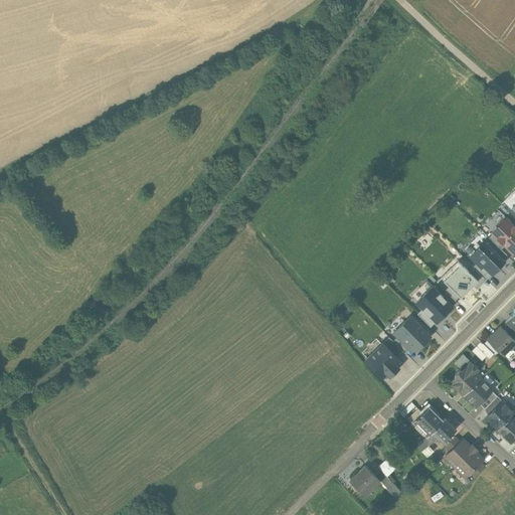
[(505,245),(513,253),(514,251),(514,227),(507,219),(493,233),(505,245)]
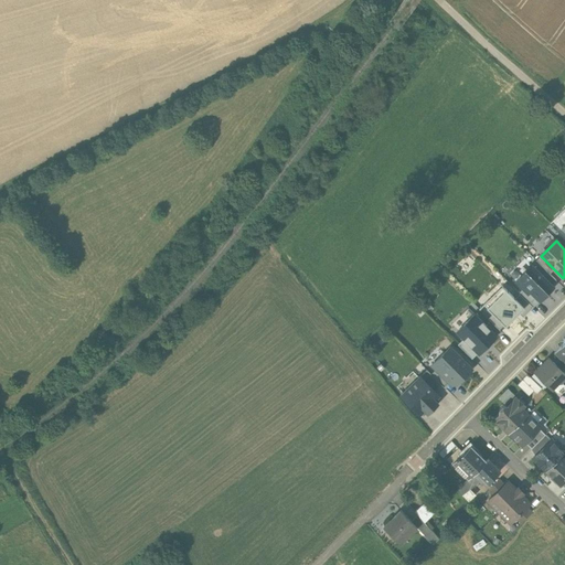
[(546,272),(550,275),(554,269),(541,256),(536,262),(546,272)]
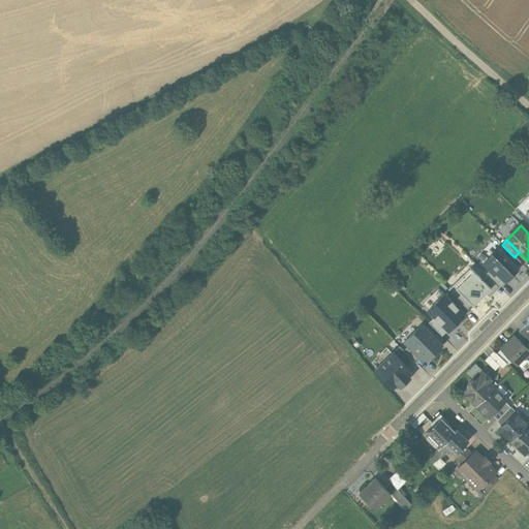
[(511,276),(519,270),(517,268),(507,258),(498,249),(483,263),(490,271),(494,275),(496,273),(503,280),(504,280),(509,275),(511,276)]
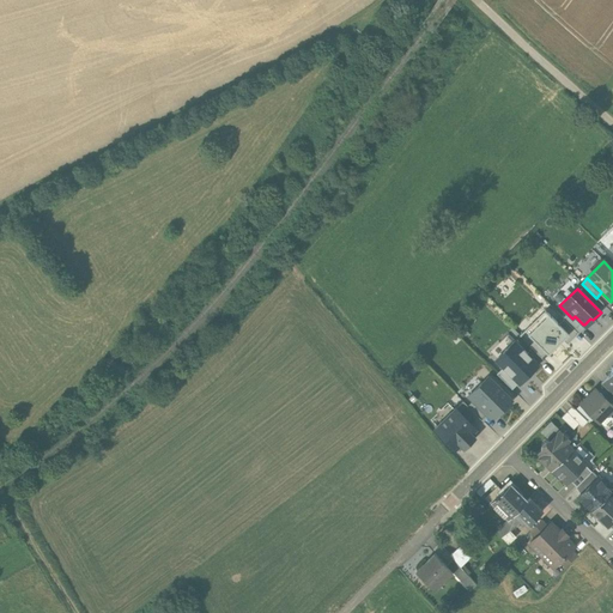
[(593,295),(588,299),(599,310),(604,305),(596,298),(593,295)]
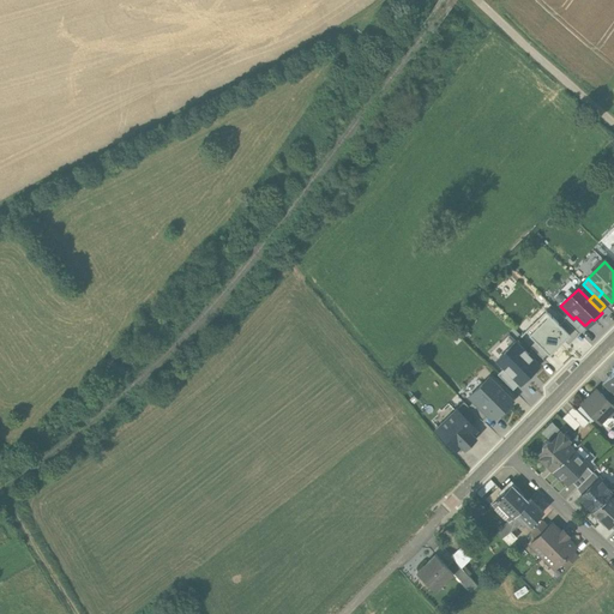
[(564,341),(570,335),(560,325),(546,312),(533,325),(536,329),(529,336),(535,342),(547,354),(549,356),(558,347),(557,345),(563,339),(564,341)]
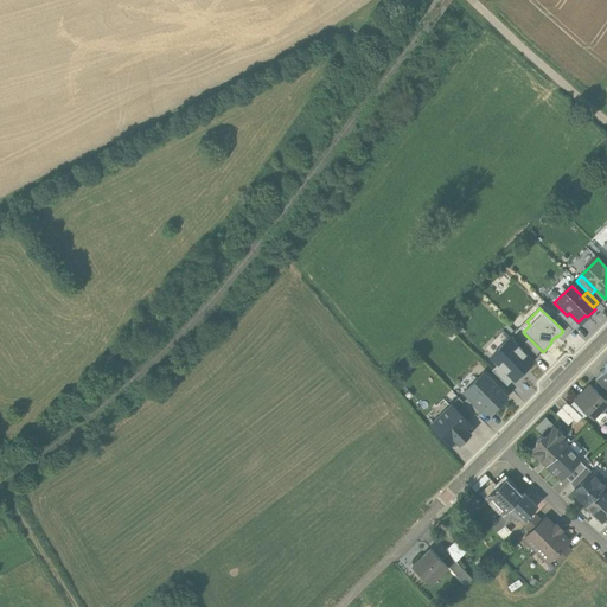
[(558,317),(573,331),(580,324),(579,321),(577,321),(569,313),(567,315),(562,311),(557,315),(558,317)]
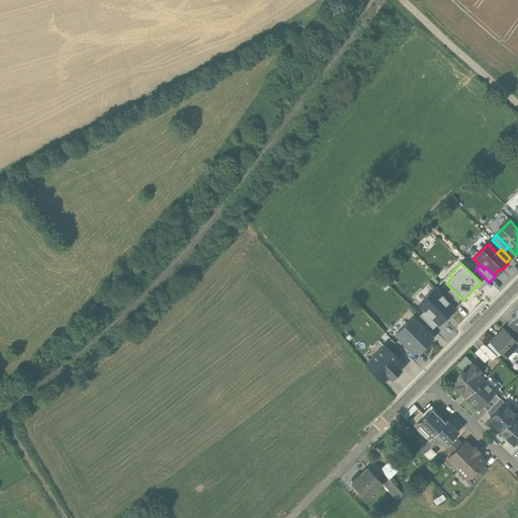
[(481,282),(476,287),(480,291),(489,282),(477,270),(472,274),(481,282)]
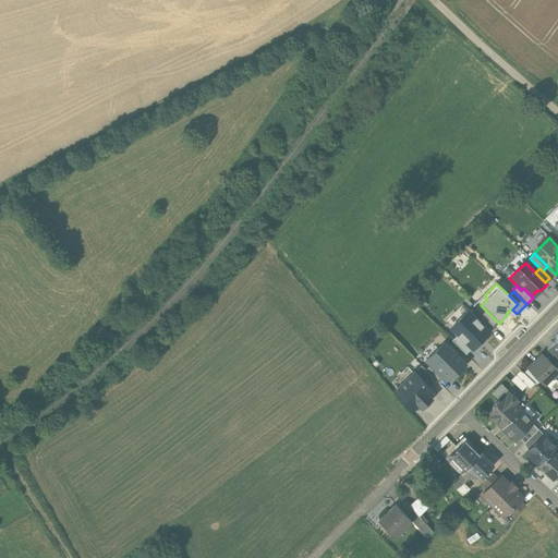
[(489,332),(469,311),(451,328),(458,335),(472,349),(473,349),(489,332)]
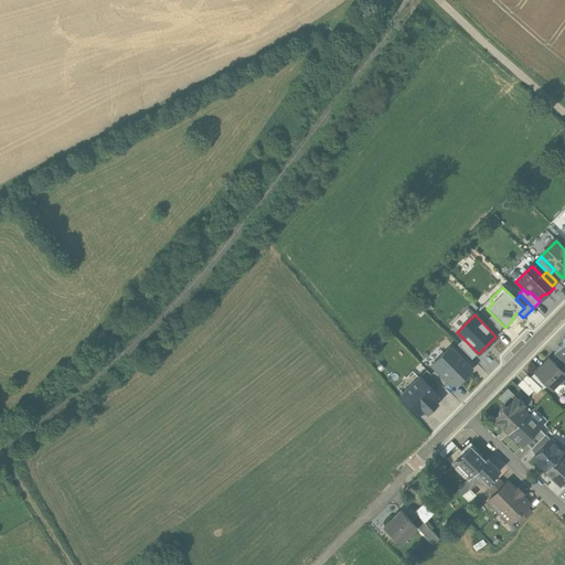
[(503,326),(492,315),(488,319),(499,330),(503,326)]
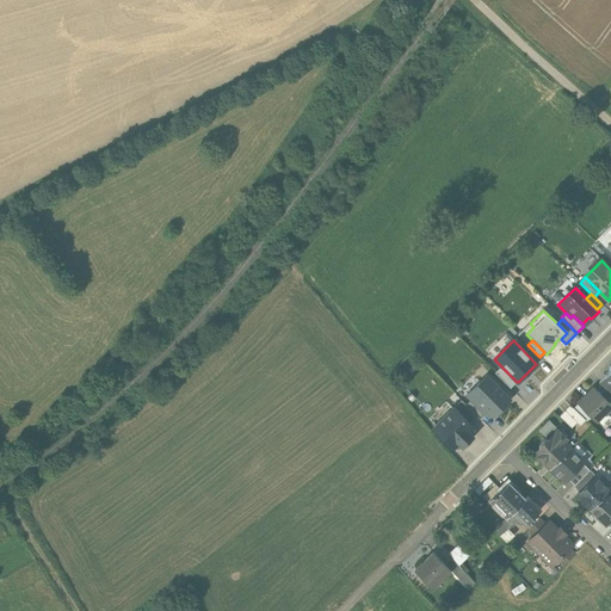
[(517,382),(501,366),(495,374),(510,388),(517,382)]
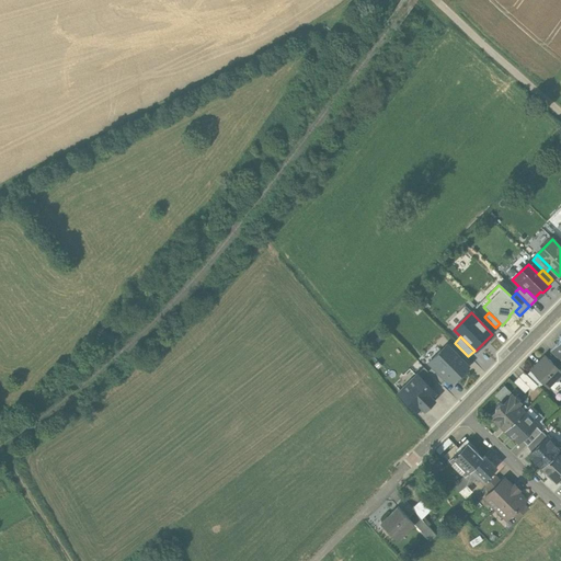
[(469,366),(447,344),(428,363),(433,367),(445,380),(448,377),(451,380),(454,381),(469,366)]
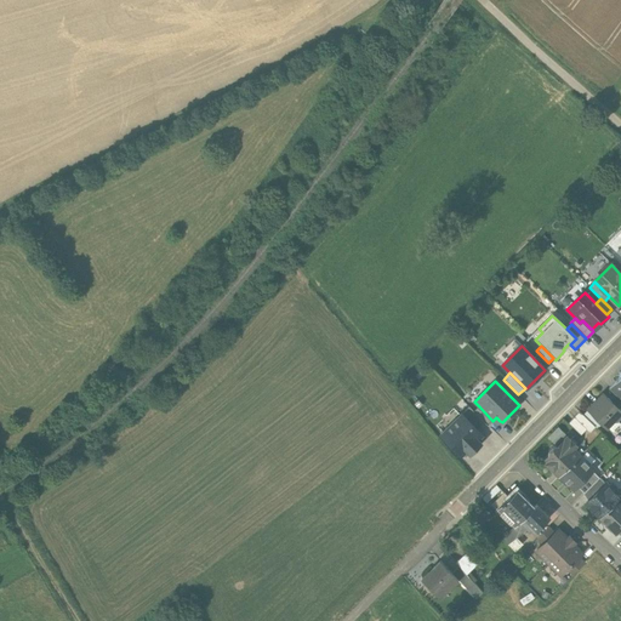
[(619,398),(620,396),(620,392),(613,383),(609,388),(619,398)]
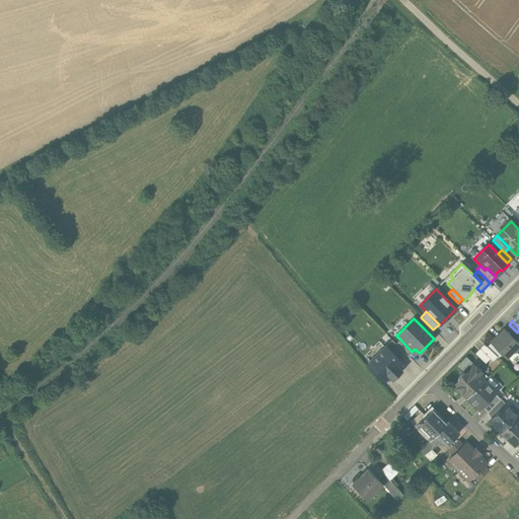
[(503,354),(507,358),(508,357),(511,361),(514,361),(518,357),(518,354),(515,351),(518,347),(518,346),(518,345),(509,336),(509,334),(508,332),(506,332),(503,329),(491,343),(503,354)]
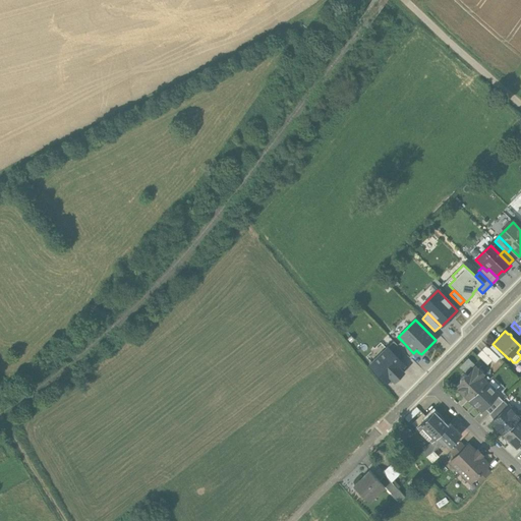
[(406,354),(398,345),(394,341),(388,348),(400,360),(406,354)]
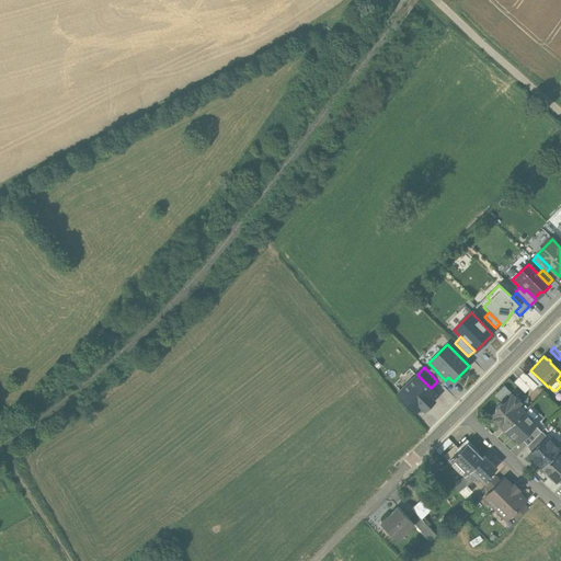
[(445,380),(433,367),(428,371),(437,381),(441,385),(445,380)]
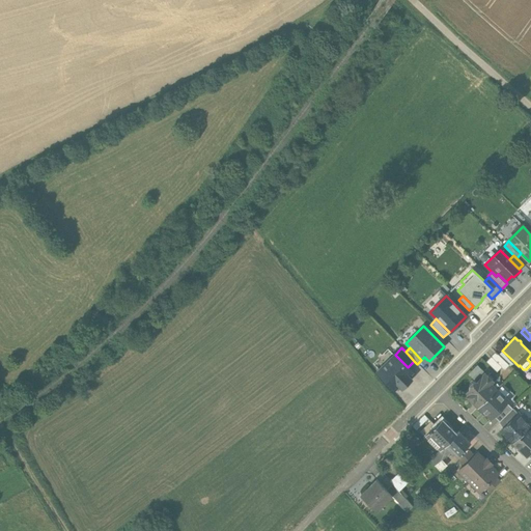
[(514,362),(502,351),(498,355),(509,365),(510,366),(514,362)]
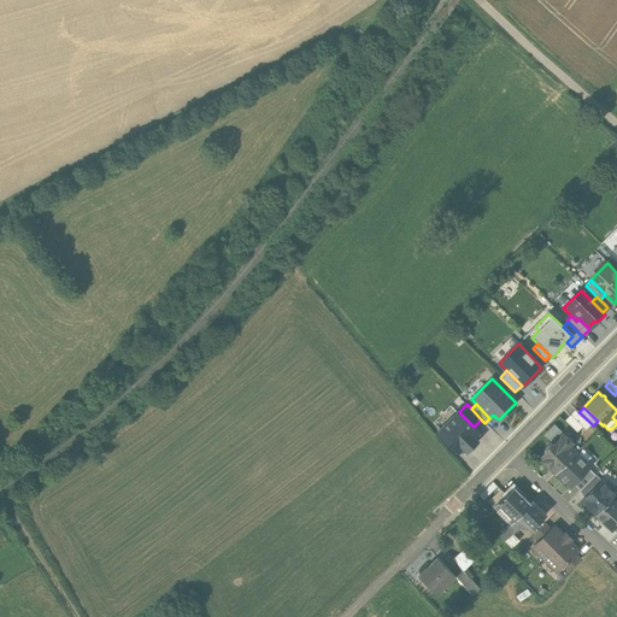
[(592,424),(579,412),(575,409),(564,419),(577,433),(582,427),(585,430),(592,424)]
